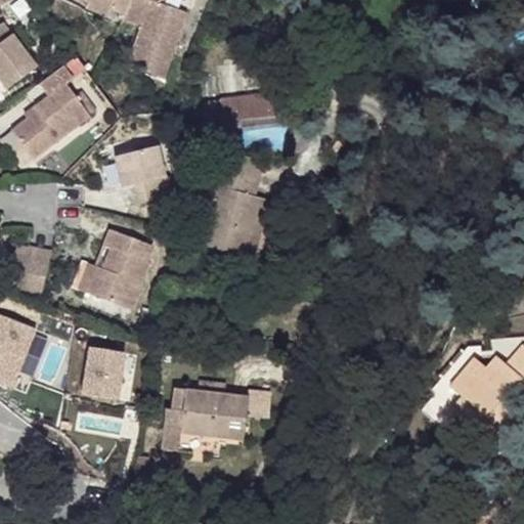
[(16,1),(15,0),(6,0),(0,5),(4,11),(16,1)]
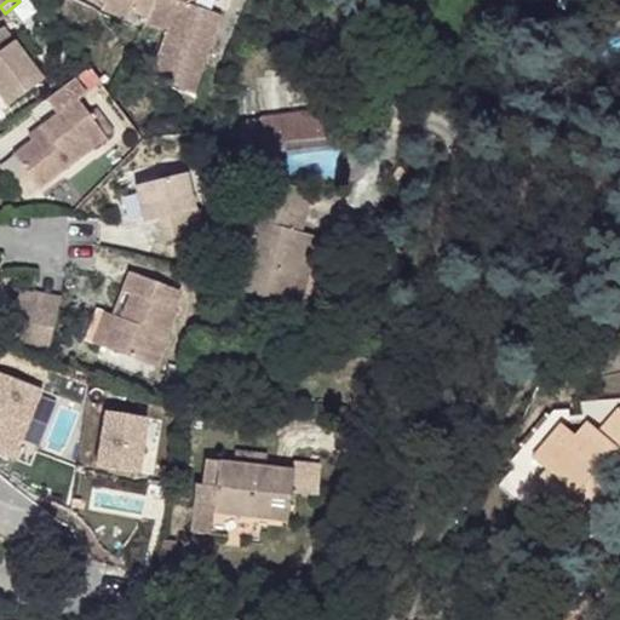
[(99,0),(105,3),(104,9),(127,19),(131,10),(149,17),(156,0),(99,0)]
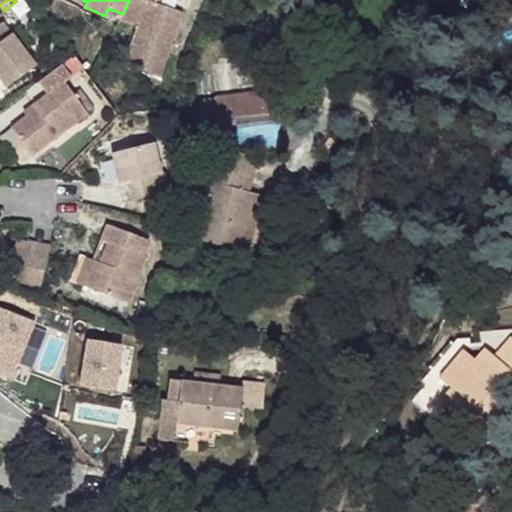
[(184,14),(158,4),(160,0),(129,0),(123,14),(120,20),(137,27),(124,64),(161,77),(184,14)]
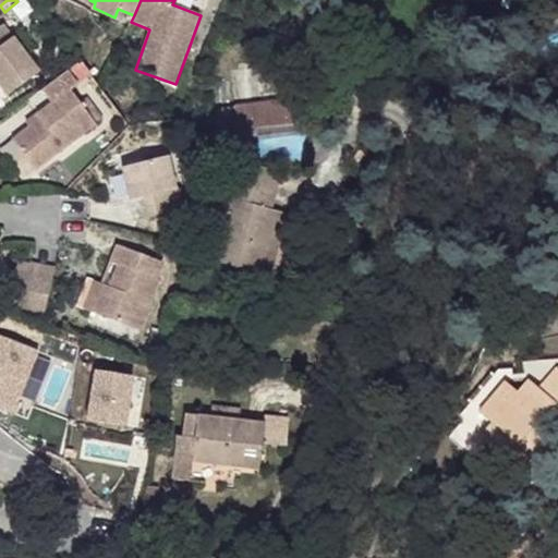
[(38,72),(2,24),(0,25),(0,86),(7,95),(38,72)]
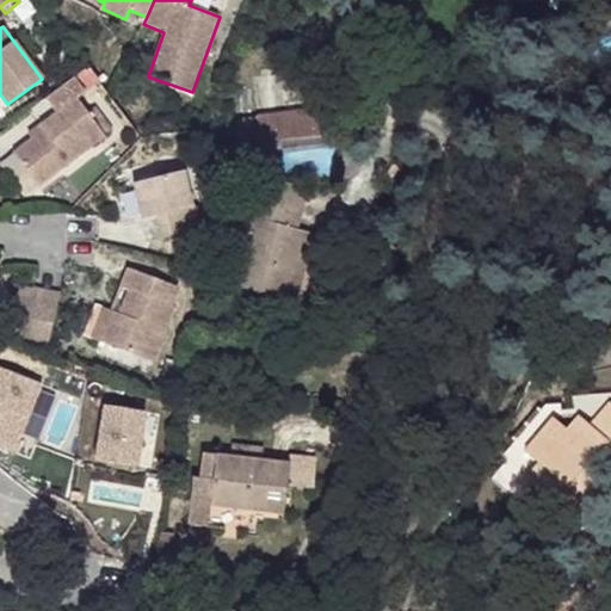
[(105,136),(76,99),(86,93),(74,78),(45,99),(56,113),(41,125),(44,130),(29,141),(13,153),(38,186),(105,136)]
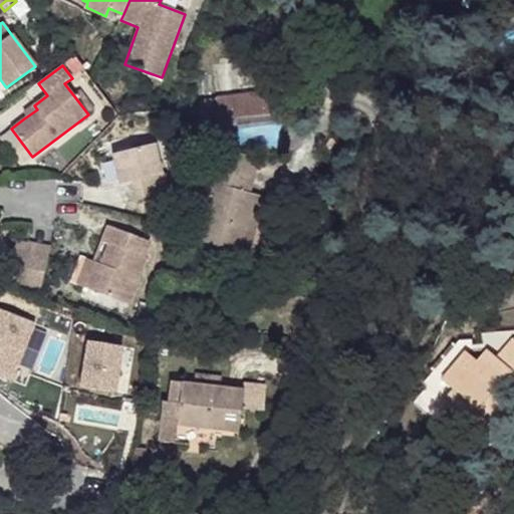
[(281,92),(217,100),(218,120),(282,113),(283,111),(281,92)]
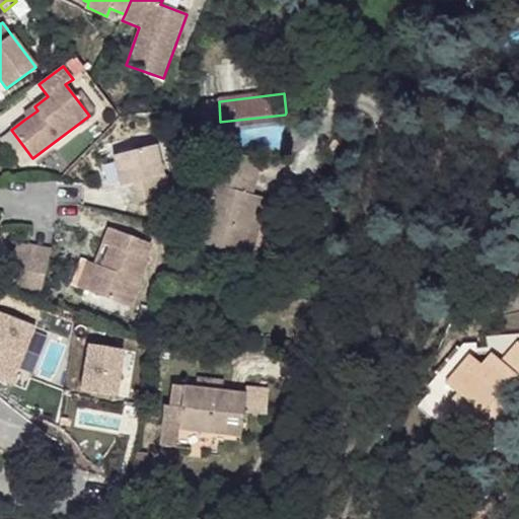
[(221,131),(219,101),(202,103),(204,129),(221,131)]
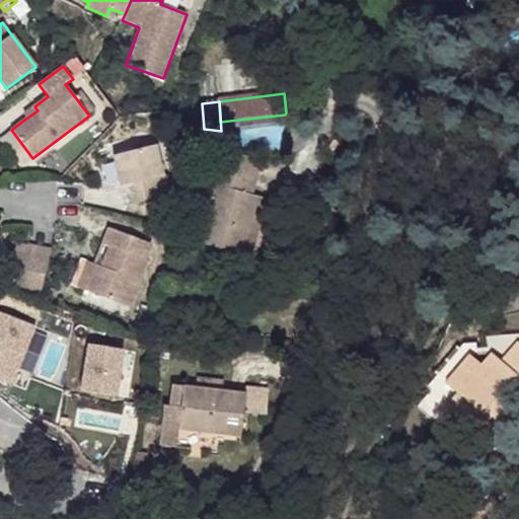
[(38,110),(34,106),(21,117),(24,120),(38,110)]
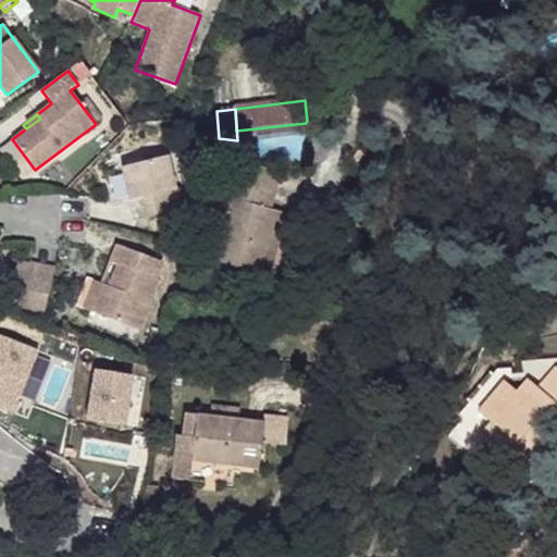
[(109,145),(104,140),(86,160),(90,164),(109,145)]
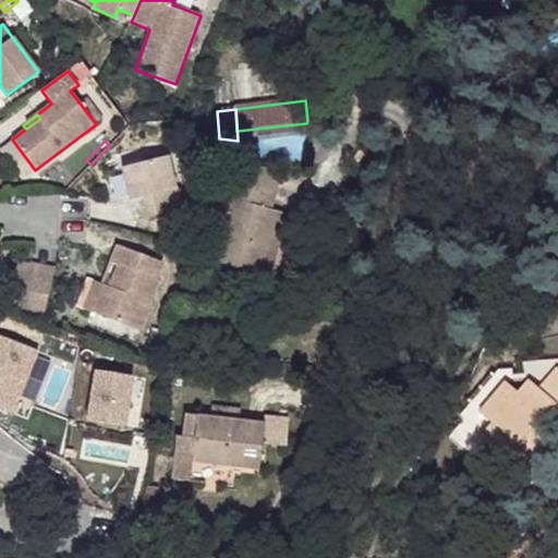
[(168,156),(122,167),(130,201),(144,197),(148,218),(185,209),(179,187),(177,189),(168,156)]
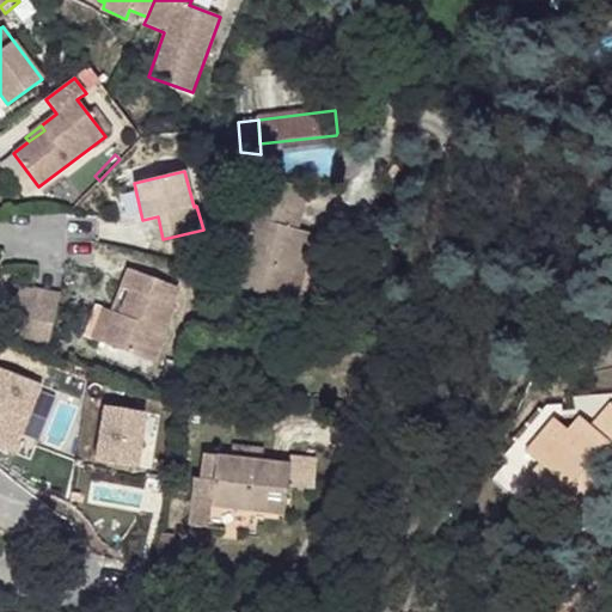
[(292,228),(303,188),(256,175),(244,216),(250,219),(231,285),(285,300),(304,232),(292,228)]
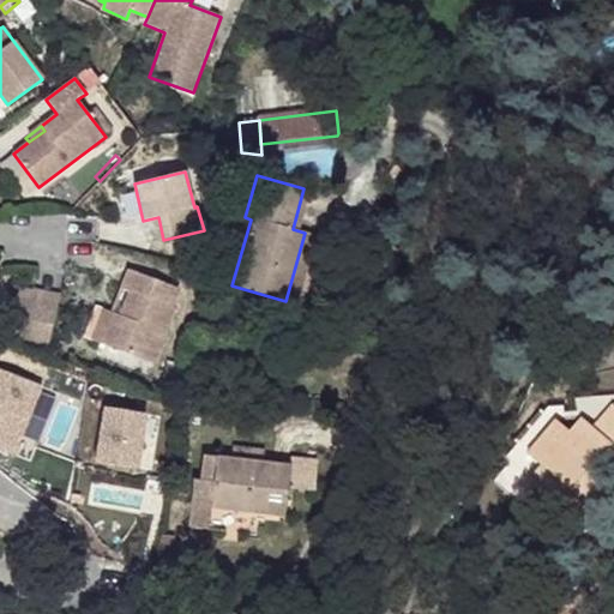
[(296,304),(314,235),(305,233),(286,301),(296,304)]
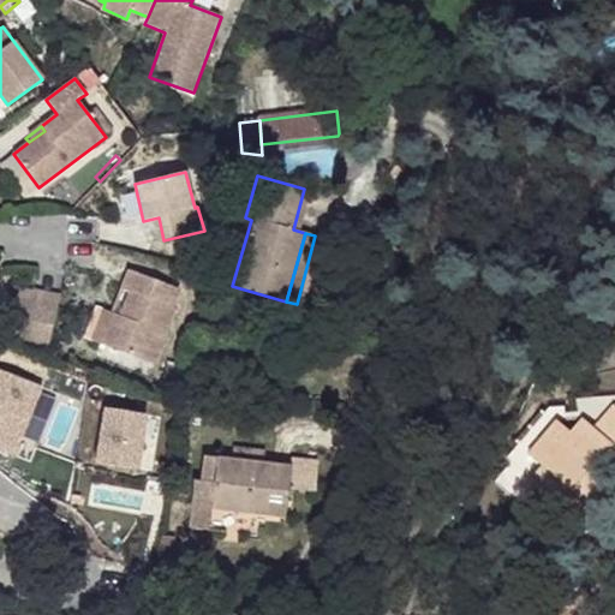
[(180,290),(129,270),(121,288),(129,292),(120,316),(112,312),(100,344),(155,364),(177,309),(173,308),(180,290)]
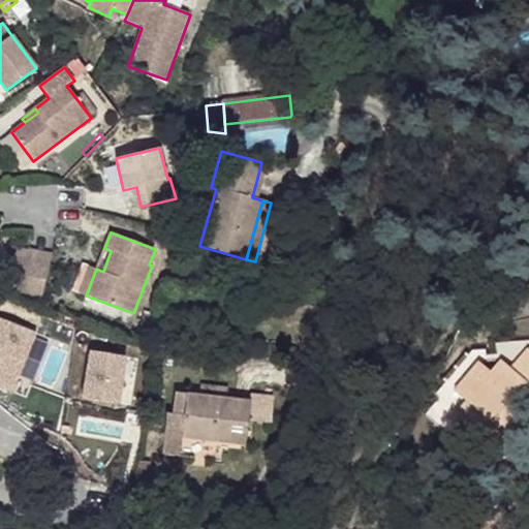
[(52,255),(32,250),(30,257),(14,255),(13,261),(29,266),(49,270),(52,255)]
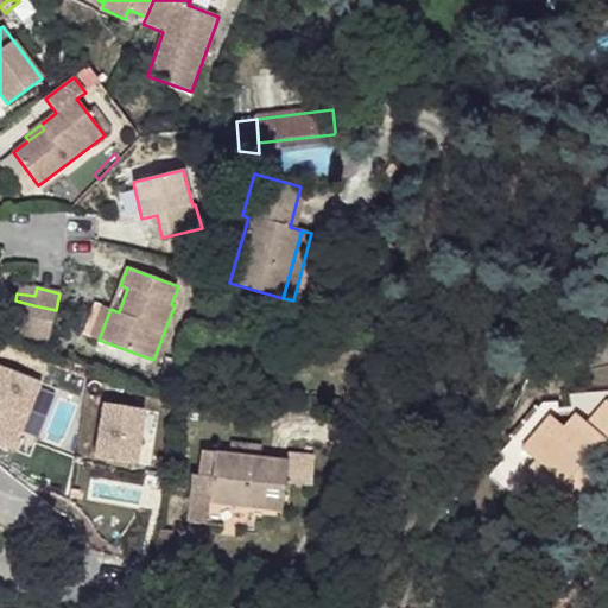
[(56,310),(33,305),(16,301),(7,335),(49,344),(56,310)]
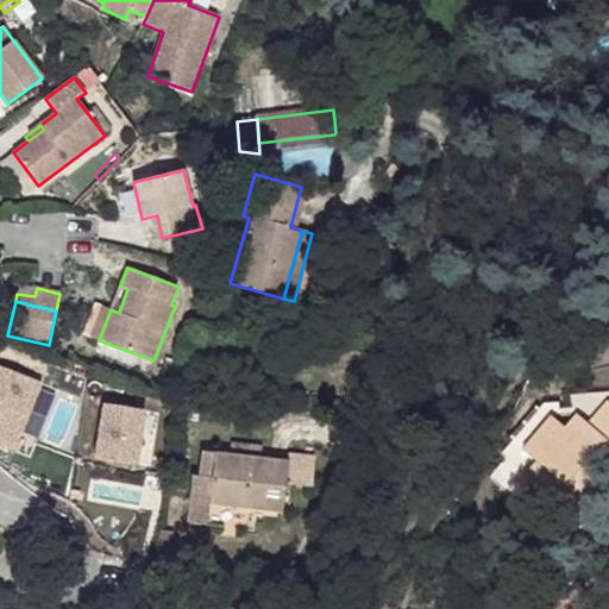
[(99,340),(111,309),(102,307),(90,337),(99,340)]
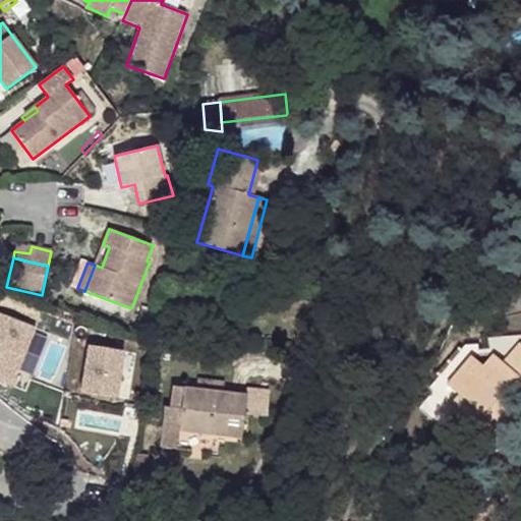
[(0,382),(13,387),(36,327),(0,313),(0,382)]
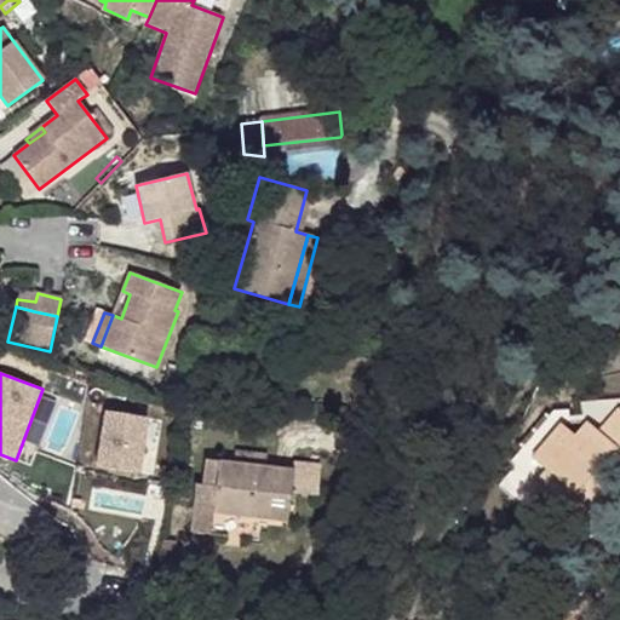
[(89,468),(137,474),(144,417),(96,411),(89,468)]
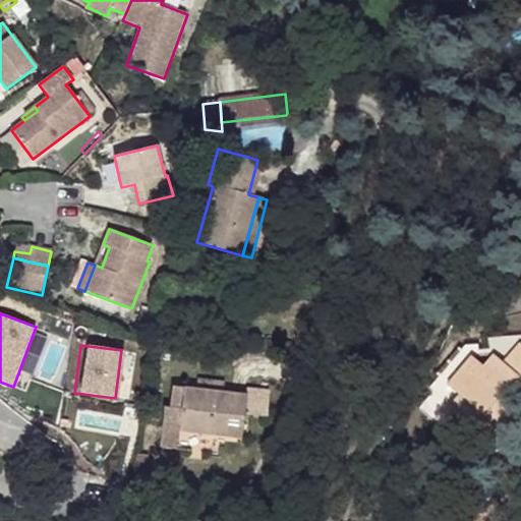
[(474,358),(450,387),(460,396),(451,407),(456,411),(453,416),(477,435),(480,429),(502,447),(513,432),(501,423),(511,411),(505,407),(515,395),(520,400),(520,345),(506,363),(497,356),(485,367),(474,358)]
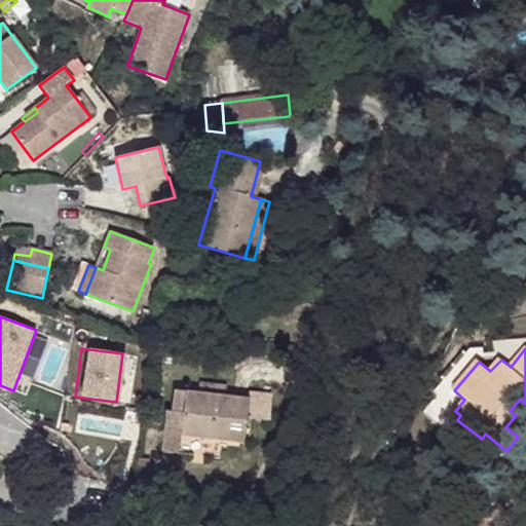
[(226,385),(200,382),(199,392),(225,396),(226,385)]
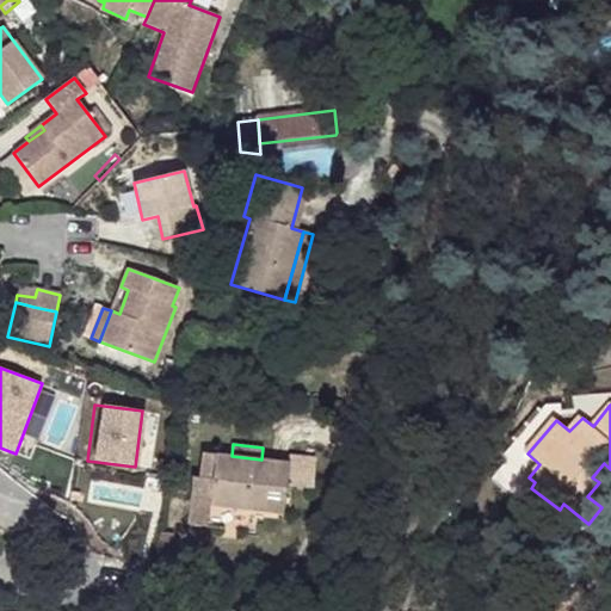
[(69,486),(76,457),(37,445),(30,474),(69,486)]
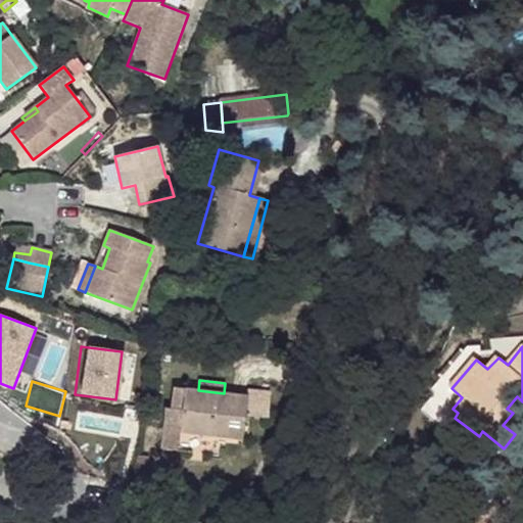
[(198,390),(173,387),(171,408),(165,408),(160,447),(177,448),(179,432),(243,439),(248,396),(224,393),(198,390)]
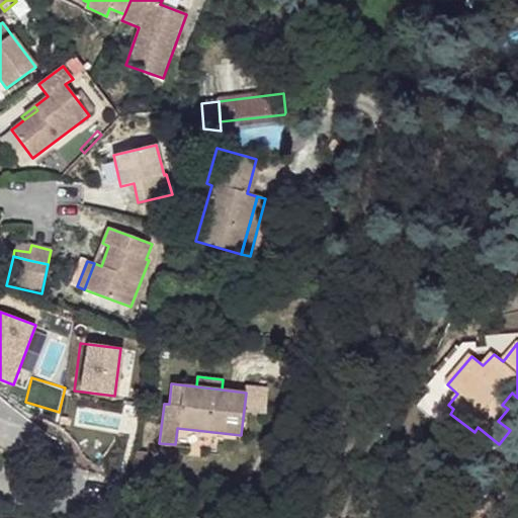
[(266,415),(269,386),(251,384),(249,413),(266,415)]
